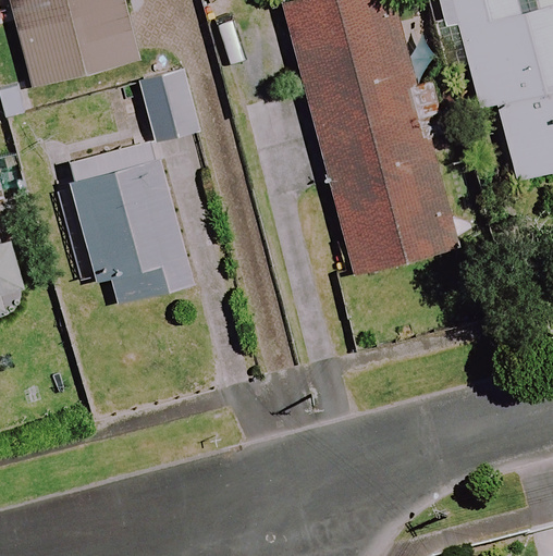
[(136,64),(120,0),(9,0),(31,89),(136,64)]
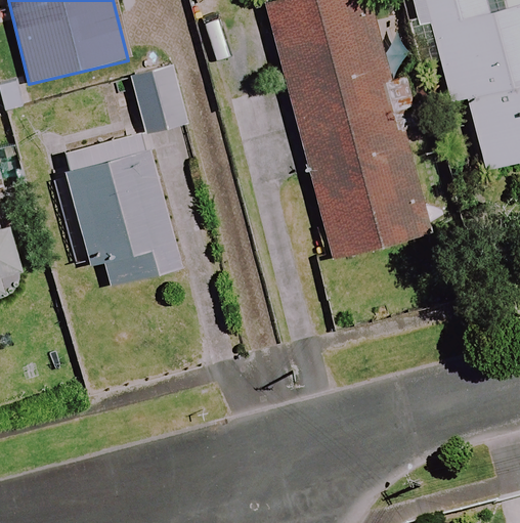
[(402,130),(420,125),(405,71),(388,76),(367,0),(290,0),(265,6),(332,260),(430,233),(402,130)]
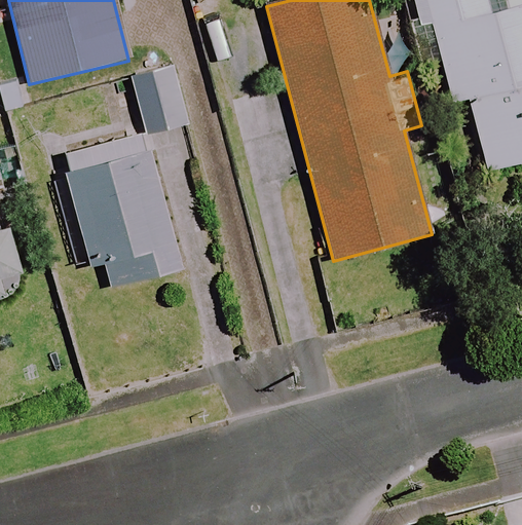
[(521,5),(489,14),(485,0),(429,0),(454,102),(471,98),(488,171),(521,162),(521,5)]
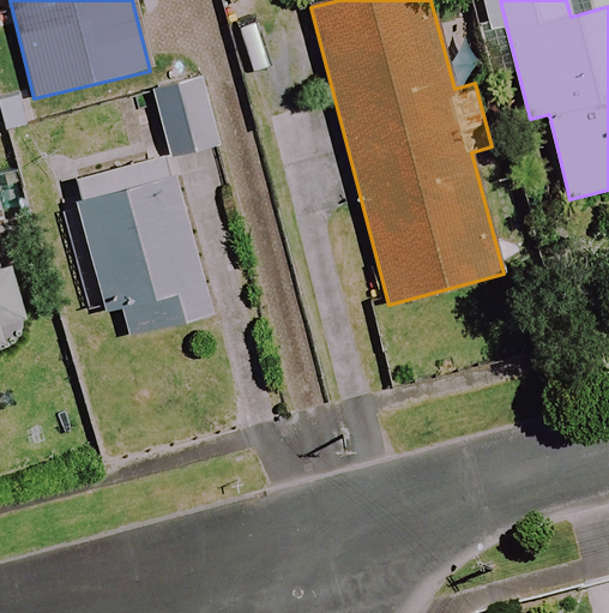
[(203,74),(154,86),(170,158),(219,146),(203,74)]
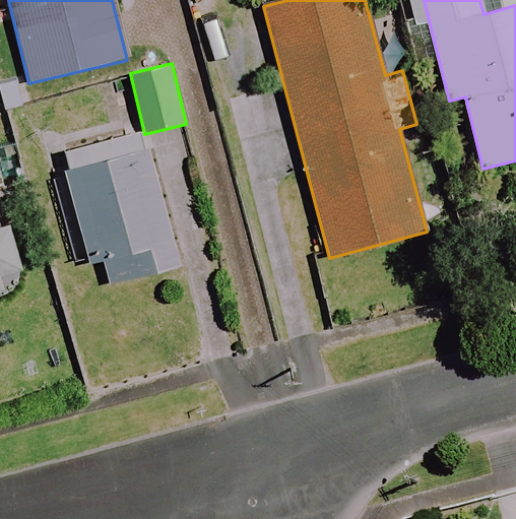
[(179,268),(147,141),(142,143),(140,133),(47,156),(75,269),(106,261),(112,284),(179,268)]
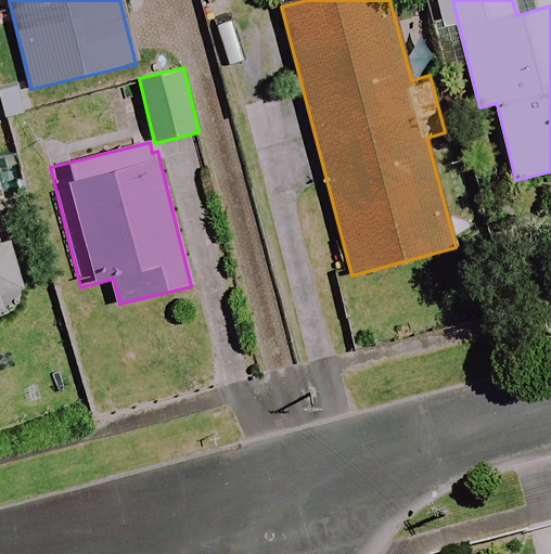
[(5,295),(24,290),(11,237),(0,240),(0,202),(3,202),(0,185),(0,314),(10,312),(5,295)]
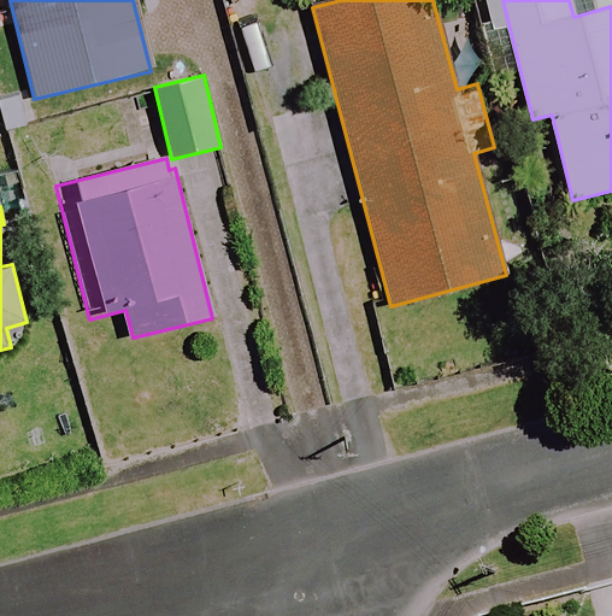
All buildings are outlined.
